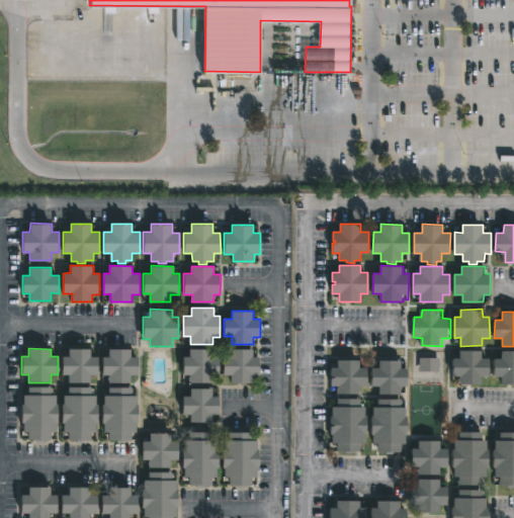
[(91,349),(91,356),(98,356),(97,375),(91,375),(91,382),(69,382),(69,374),(62,374),(62,356),(68,356),(68,348),(91,349)]
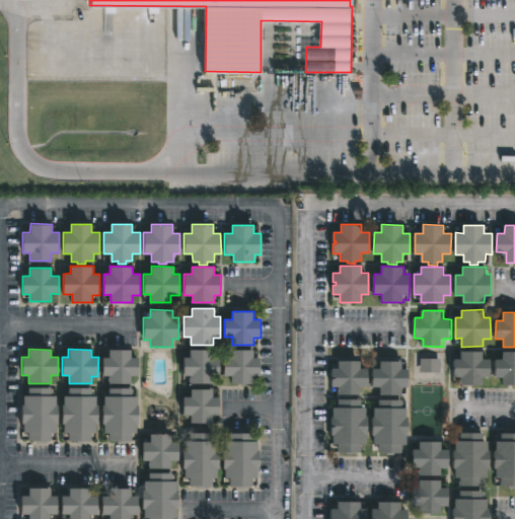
[(131,350),(131,357),(139,357),(139,376),(131,376),(131,383),(109,383),(109,376),(102,376),(102,357),(108,357),(108,350),(131,350)]
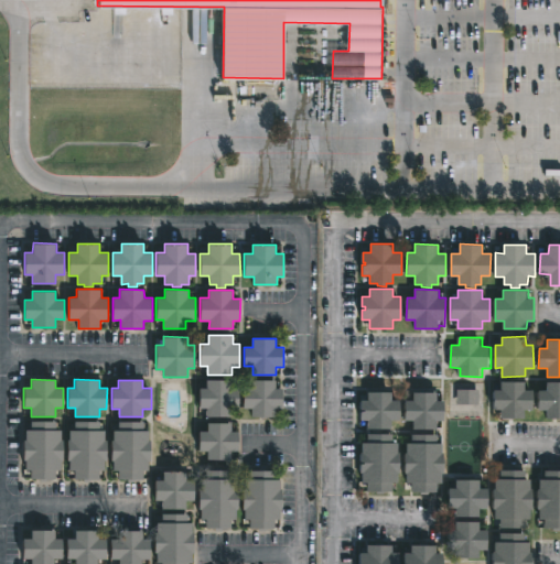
[(232,380),(232,388),(239,388),(239,409),(232,409),(232,416),(207,416),(207,409),(200,409),(200,388),(206,388),(206,380),(232,380)]
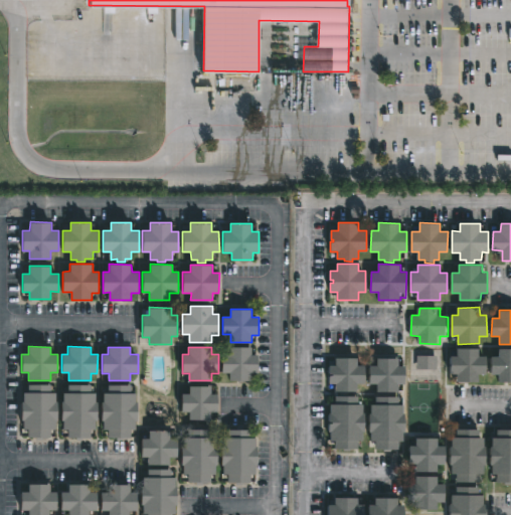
[(251,347),(251,354),(259,354),(259,372),(251,372),(251,380),(229,380),(229,372),(222,372),(222,354),(230,354),(230,347),(251,347)]
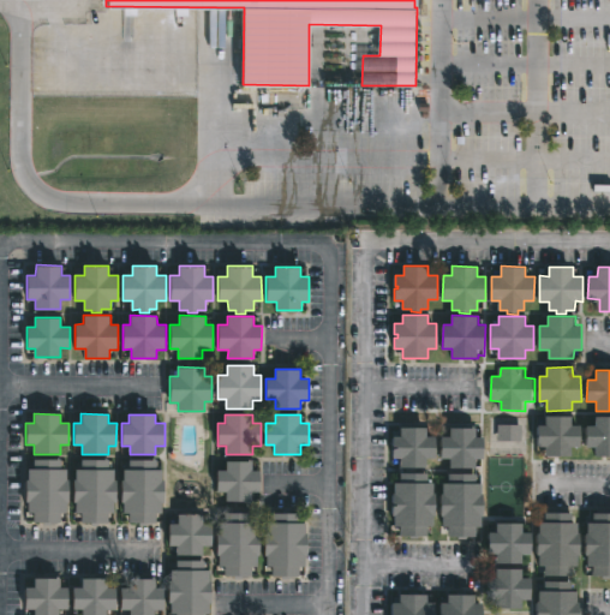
[(572,416),(572,425),(581,425),(581,447),(572,447),(572,455),(546,455),(546,447),(538,447),(539,425),(546,425),(546,416),(572,416)]
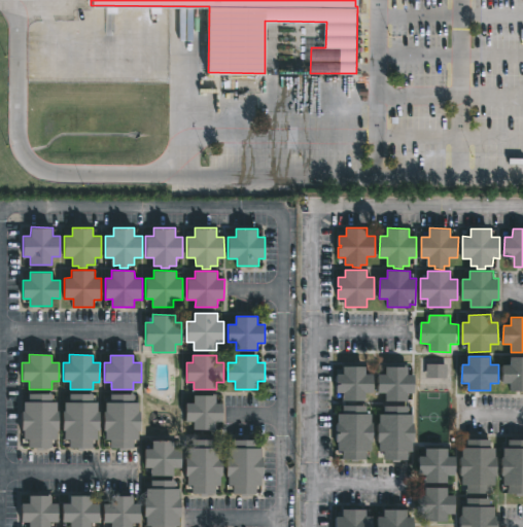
[(522,391),(512,391),(512,382),(502,382),(503,364),(511,364),(511,356),(522,356),(522,391)]
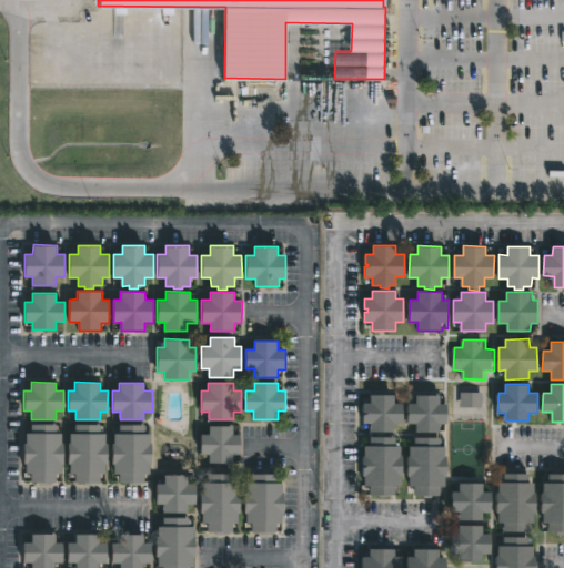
[(395,395),(395,403),(403,403),(403,423),(394,423),(394,432),(371,432),(371,423),(363,423),(363,414),(366,414),(366,412),(363,412),(363,404),(371,404),(371,395),(395,395)]
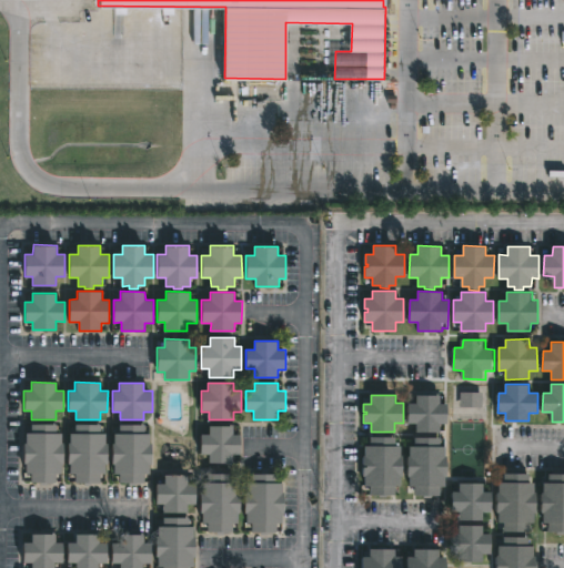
[(440,395),(440,404),(447,404),(447,423),(440,423),(440,432),(416,432),(416,422),(409,422),(409,404),(416,404),(416,395),(440,395)]
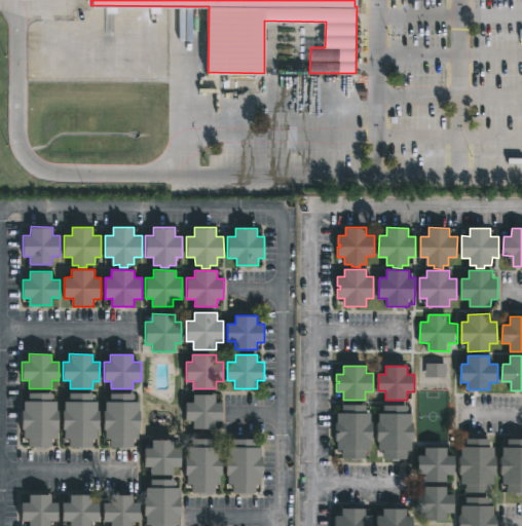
[(58,401),(57,410),(60,410),(59,433),(51,433),(51,447),(29,447),(29,439),(24,439),(24,429),(21,429),(22,410),(23,410),(24,401),(29,401),(29,392),(51,393),(51,401),(58,401)]
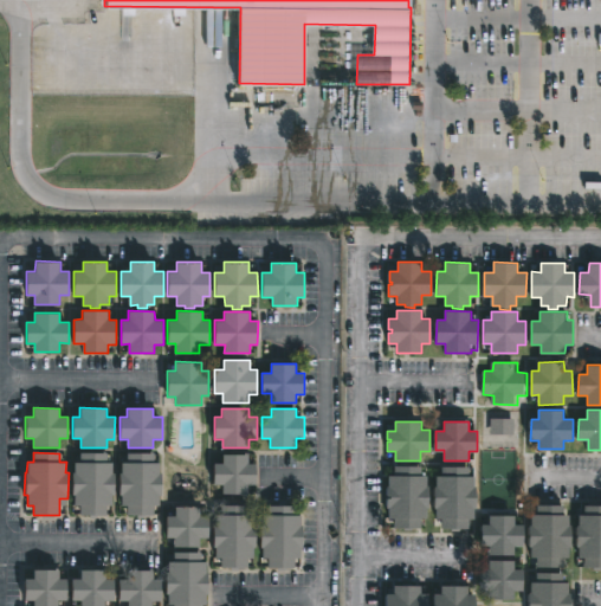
[(112,463),(112,474),(115,474),(115,495),(112,495),(112,505),(108,505),(108,515),(81,514),(81,505),(75,505),(75,495),(72,495),(72,472),(75,472),(75,463),(81,463),(81,452),(107,453),(107,462),(112,463)]
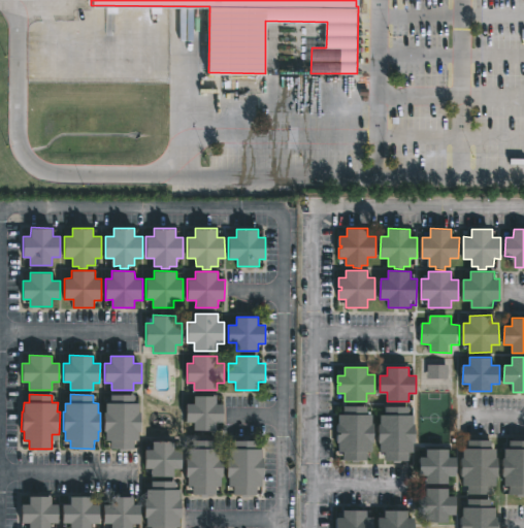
[(135,394),(135,403),(139,403),(139,413),(141,413),(141,431),(139,431),(140,446),(135,446),(135,449),(110,449),(110,440),(105,440),(105,431),(104,431),(104,413),(106,413),(106,403),(110,403),(110,394),(135,394)]
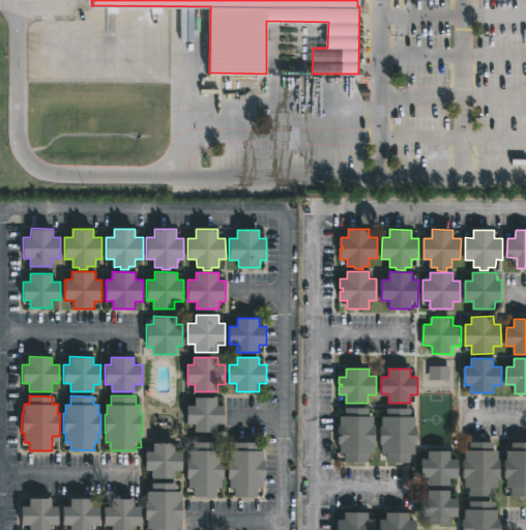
[(217,398),(217,405),(224,405),(224,424),(217,424),(217,432),(194,432),(194,424),(187,424),(187,406),(195,405),(195,398),(217,398)]
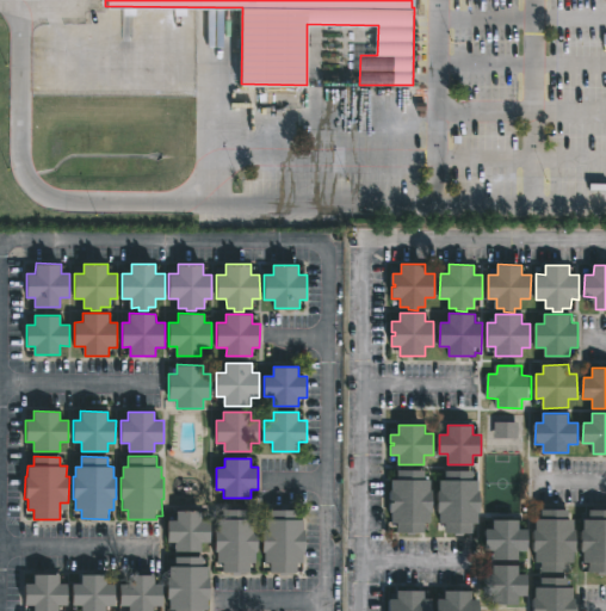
[(425,470),(425,480),(431,480),(431,491),(432,491),(432,512),(428,512),(428,523),(426,523),(426,531),(399,531),(399,523),(393,523),(393,512),(390,512),(390,503),(394,503),(394,500),(390,500),(393,480),(399,480),(399,470),(425,470)]
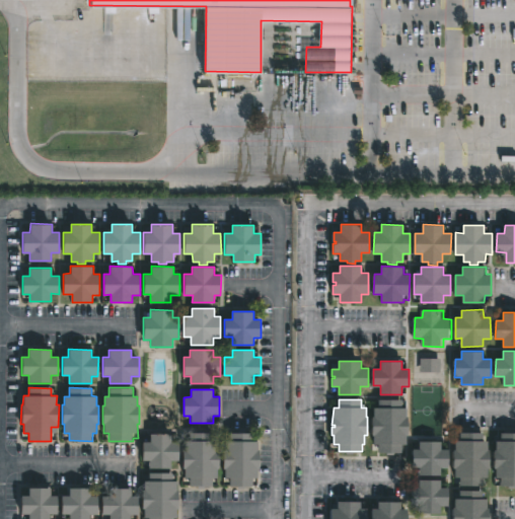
[(401,399),(401,408),(408,408),(408,419),(409,419),(408,445),(401,444),(401,452),(379,452),(379,445),(376,445),(376,435),(373,435),(374,408),(378,408),(378,399),(401,399)]
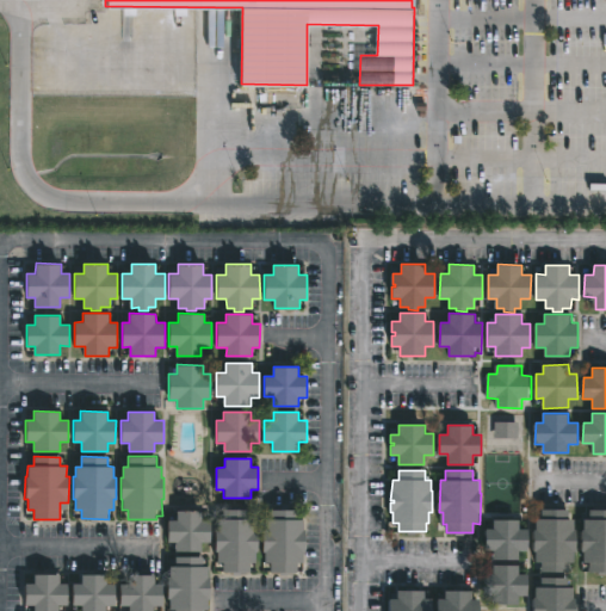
[(251,510),(251,519),(257,519),(257,530),(258,530),(258,551),(255,551),(255,563),(251,563),(251,574),(230,575),(230,573),(223,573),(223,562),(218,562),(218,553),(216,553),(217,518),(223,518),(223,510),(251,510)]
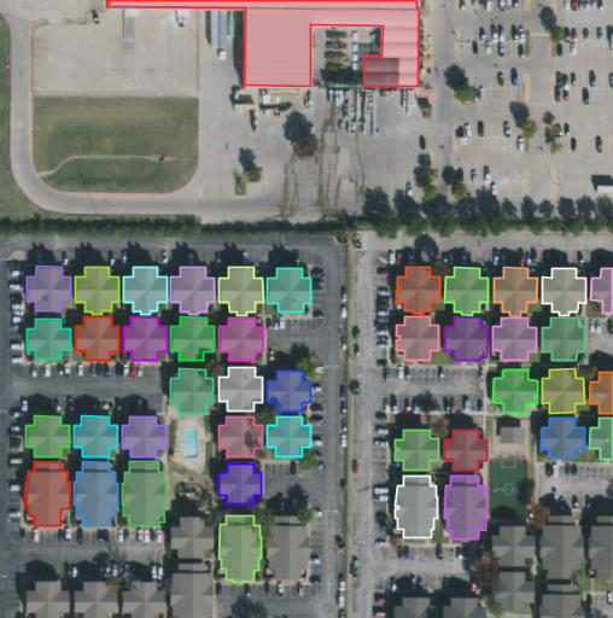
[(301,516),(301,526),(308,526),(308,536),(309,536),(309,558),(307,558),(307,570),(302,570),(302,579),(292,579),(292,582),(274,579),(274,570),(269,569),(269,559),(266,558),(266,536),(268,536),(268,525),(274,525),(274,516),(301,516)]
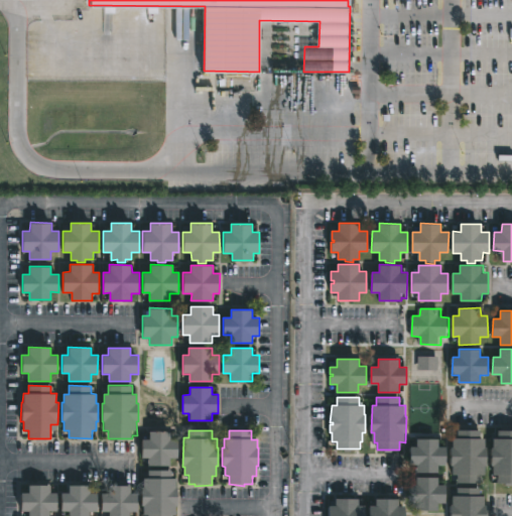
[(481,430),(481,438),(486,438),(486,448),(488,448),(487,466),(486,466),(485,475),(481,475),(481,483),(458,483),(458,475),(453,475),(453,466),(451,466),(453,438),(458,438),(458,430),(481,430)]
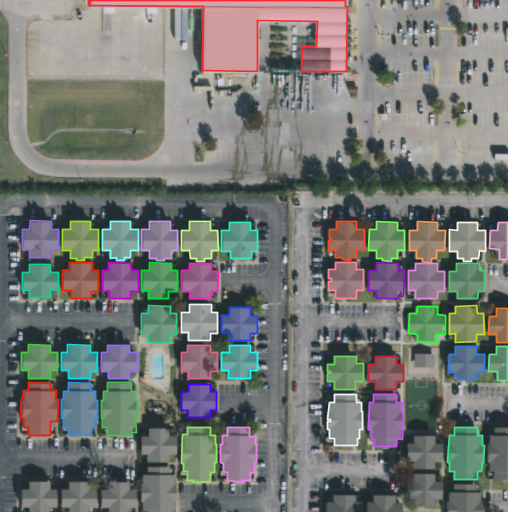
[(507,480),(495,480),(495,471),(490,471),(490,462),(488,462),(488,444),(490,444),(490,435),(494,435),(494,427),(507,427),(507,480)]
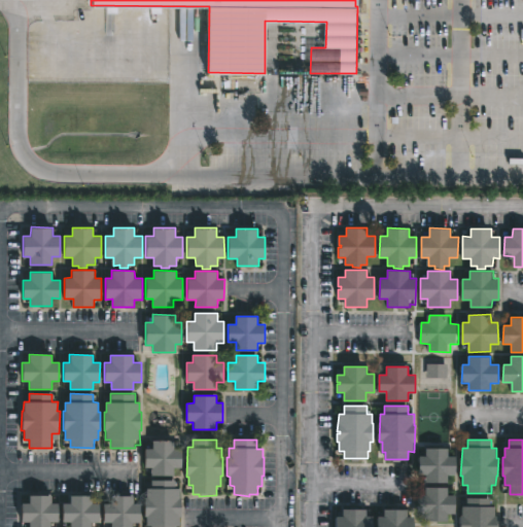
[(174,441),(174,449),(181,449),(181,467),(171,467),(171,477),(151,476),(151,468),(144,468),(145,449),(152,449),(152,441),(174,441)]
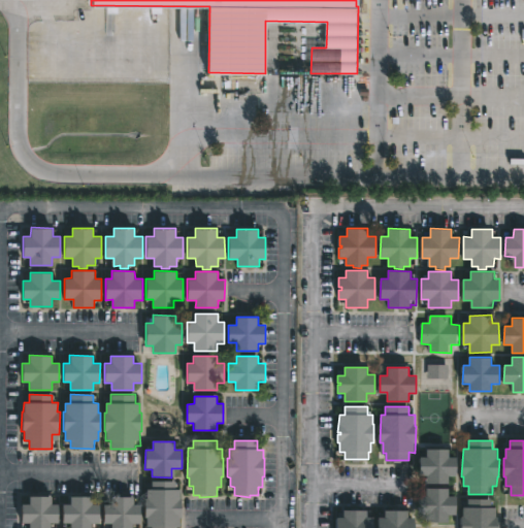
[(449,450),(449,457),(457,457),(457,475),(449,475),(449,484),(427,484),(427,475),(421,475),(421,457),(427,457),(427,450),(449,450)]
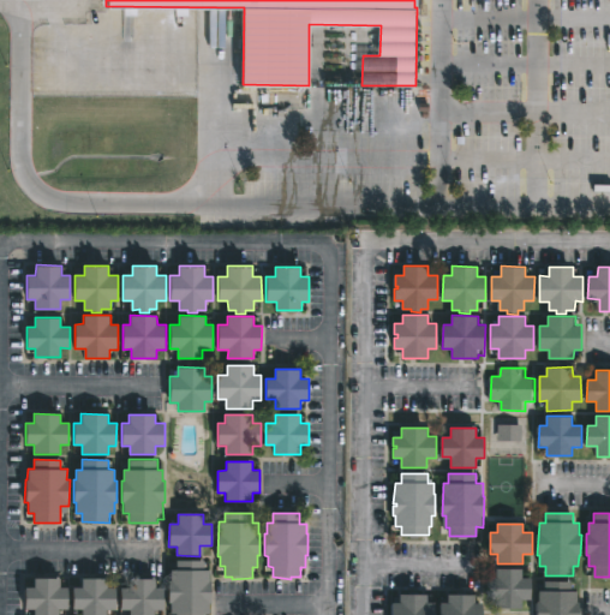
[(204,561),(204,571),(209,571),(209,580),(211,580),(209,614),(204,614),(177,614),(171,614),(172,603),(168,603),(168,580),(171,580),(171,569),(177,571),(177,560),(204,561)]
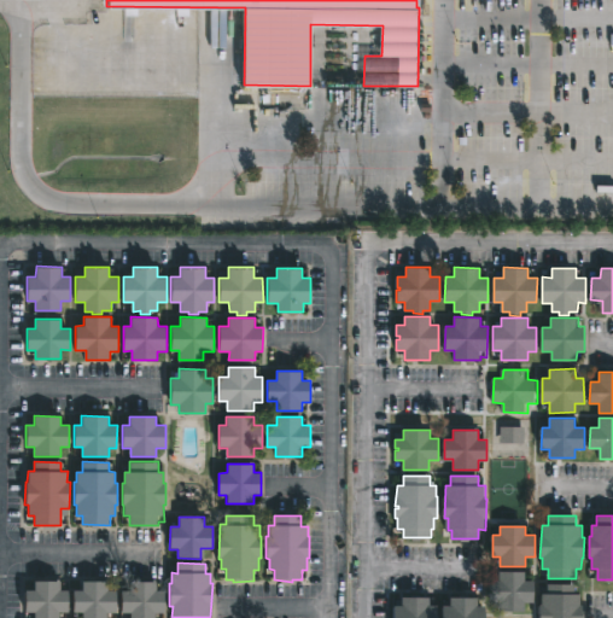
[(525,572),(525,582),(535,582),(535,602),(524,602),(524,611),(500,611),(500,602),(491,602),(491,581),(500,581),(500,571),(525,572)]
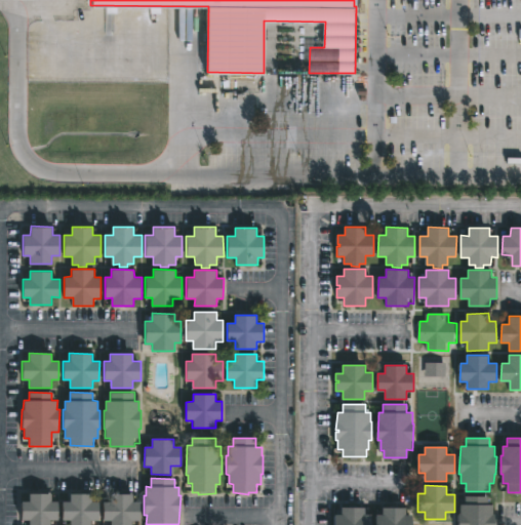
[(51,494),(51,501),(57,501),(56,520),(50,520),(50,524),(29,524),(29,521),(21,521),(21,501),(29,501),(29,493),(51,494)]
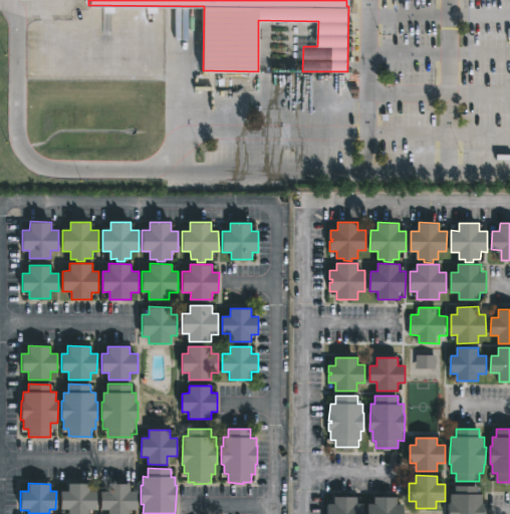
[(90,484),(90,491),(95,491),(95,510),(89,510),(88,513),(68,513),(68,510),(60,510),(60,491),(68,491),(68,484),(90,484)]
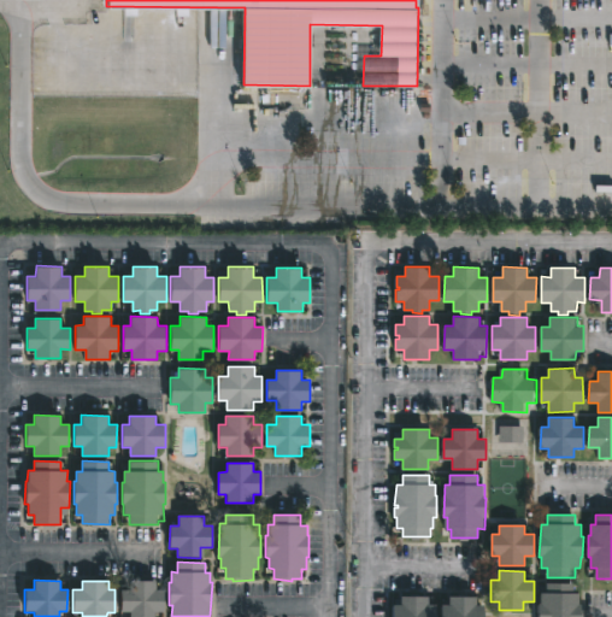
[(157,581),(157,589),(163,591),(163,612),(156,612),(154,616),(130,616),(130,612),(121,612),(121,589),(130,591),(130,581),(157,581)]
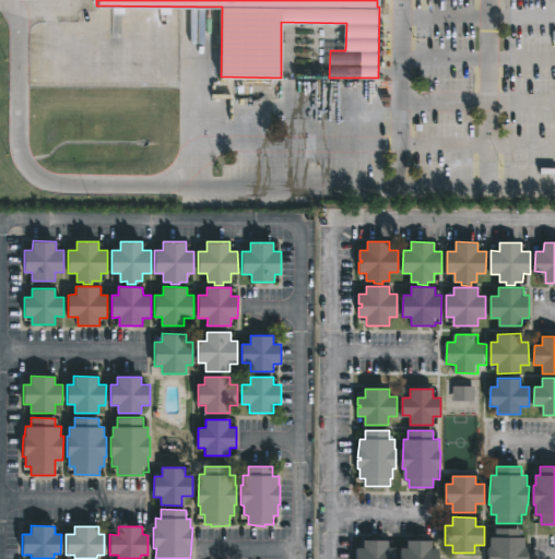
[(526,537),(526,547),(528,547),(527,558),(488,558),(491,537),(496,537),(496,528),(521,530),(520,537),(526,537)]
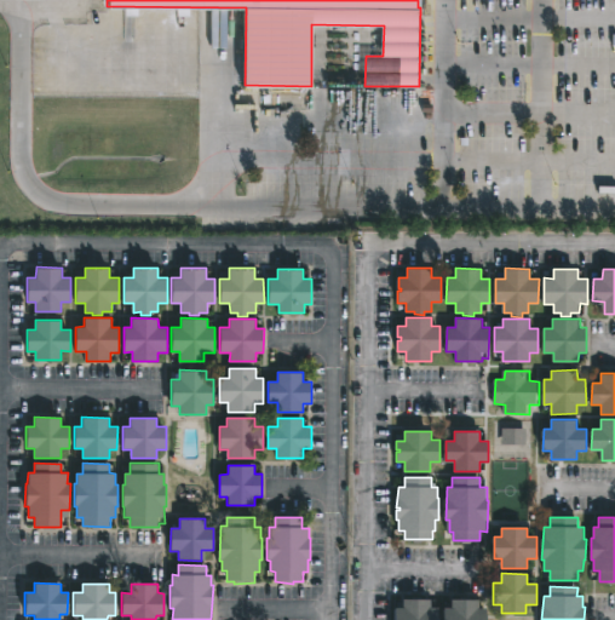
[(431,607),(438,608),(438,619),(395,619),(395,608),(403,608),(403,600),(431,600),(431,607)]
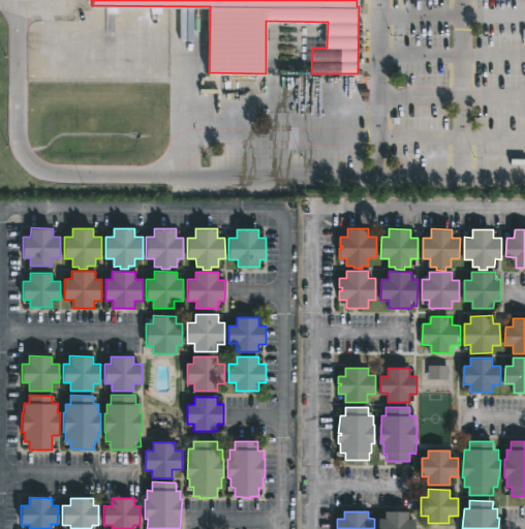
[(409,519),(415,519),(415,528),(379,528),(379,519),(387,519),(387,511),(409,512),(409,519)]
